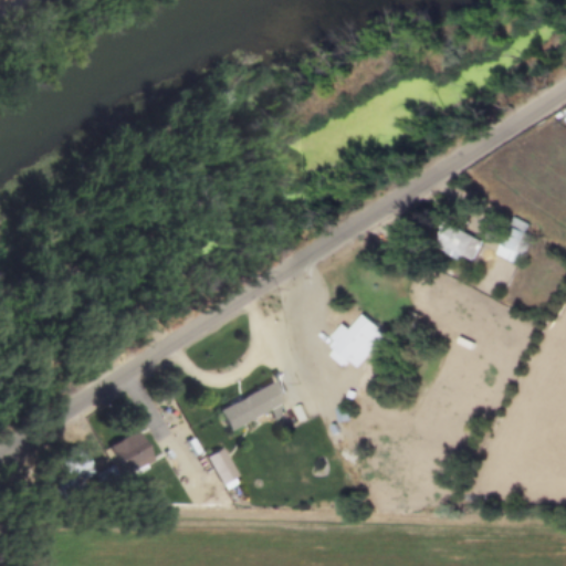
[(535,227),(513,217),(496,255),(519,265),(535,227)]
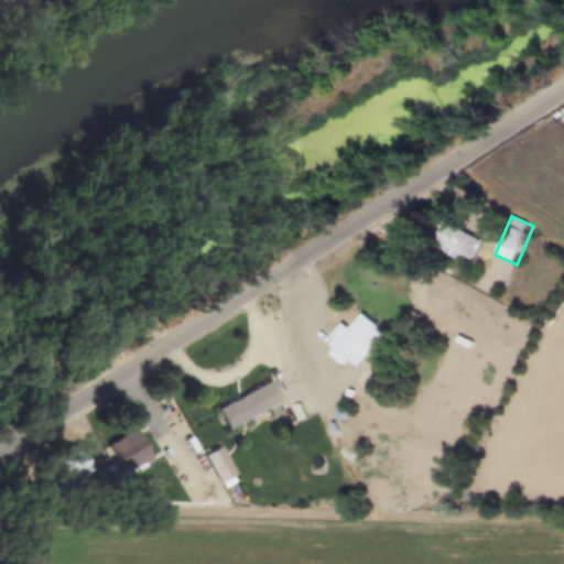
[(436,247),(470,263),(481,241),(447,224),(436,247)]
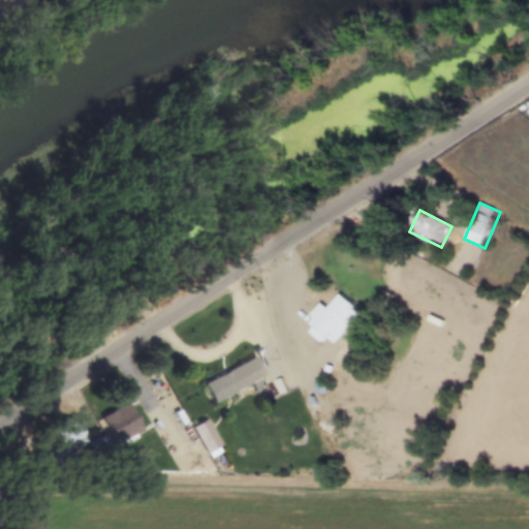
[(322,302),(329,307),(340,293),(362,313),(336,346),(327,339),(321,345),(309,333),(316,323),(309,316),(322,302)]
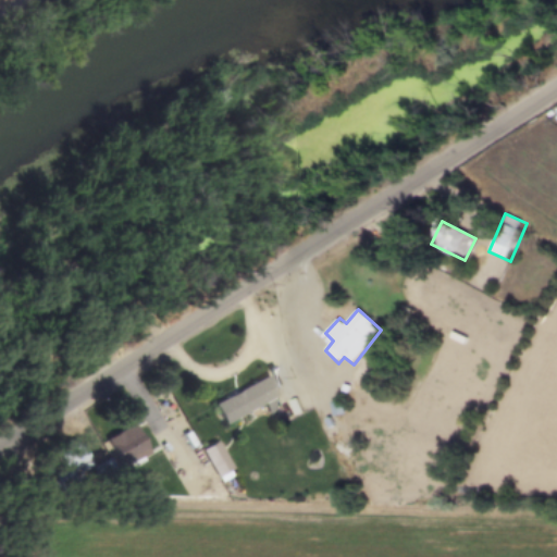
[(212,406),(223,426),(262,407),(268,416),(282,409),(275,398),(277,396),(267,376),(212,406)]
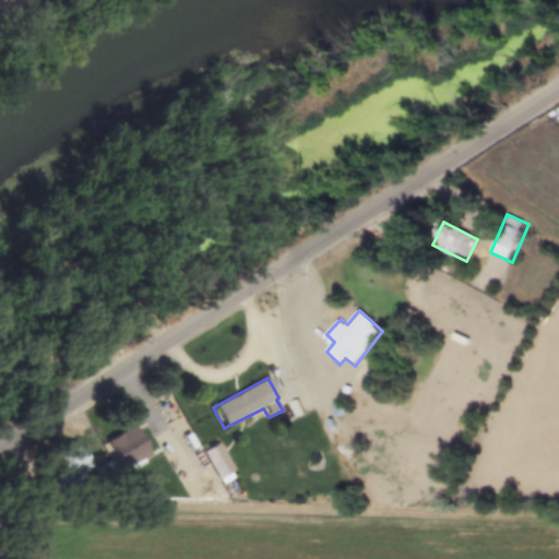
[(133,427),(106,443),(125,471),(150,456),(133,427)]
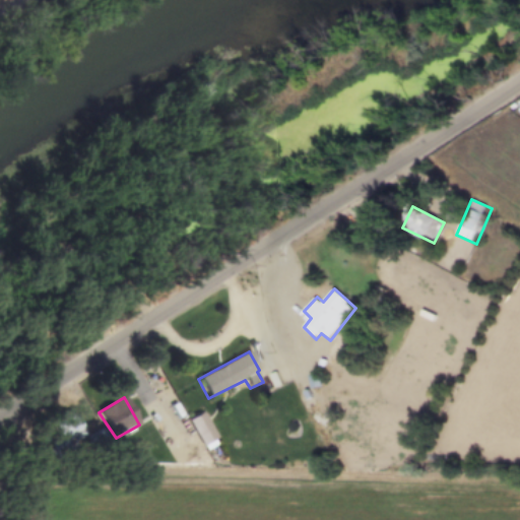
[(187,421),(202,413),(215,439),(201,447),(187,421)]
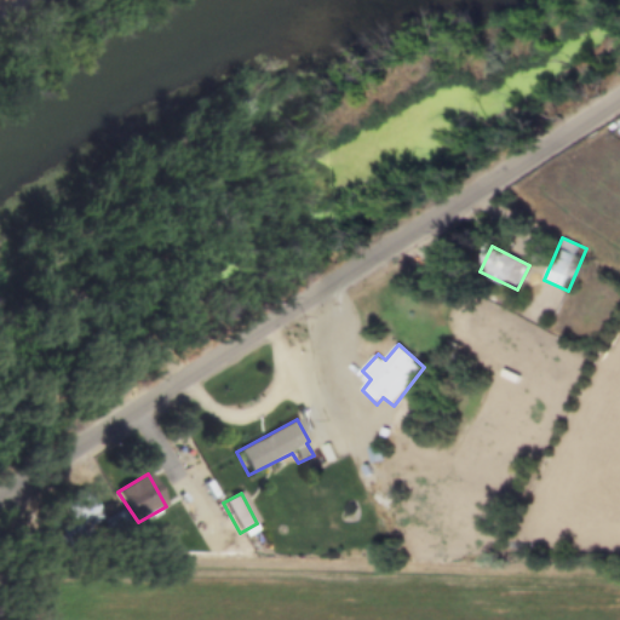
[(65,544),(85,537),(81,528),(101,521),(93,501),(67,511),(72,524),(59,528),(65,544)]
